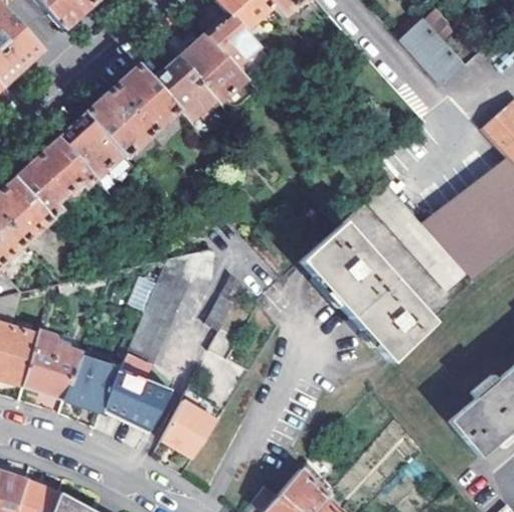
[(38,0),(62,27),(93,0),(38,0)]
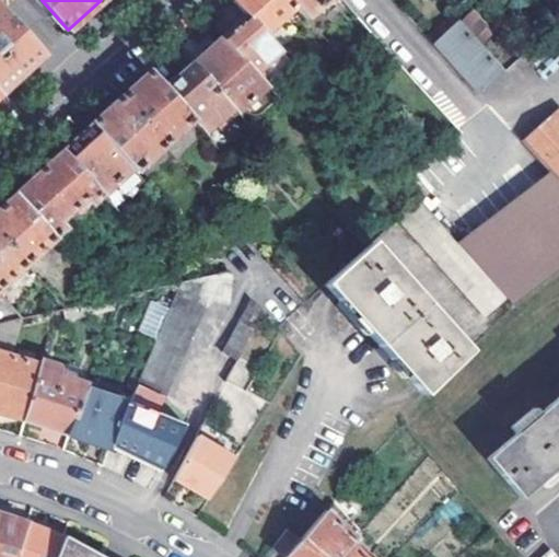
[(236,0),(249,13),(266,33),(298,4),(293,0),(236,0)]
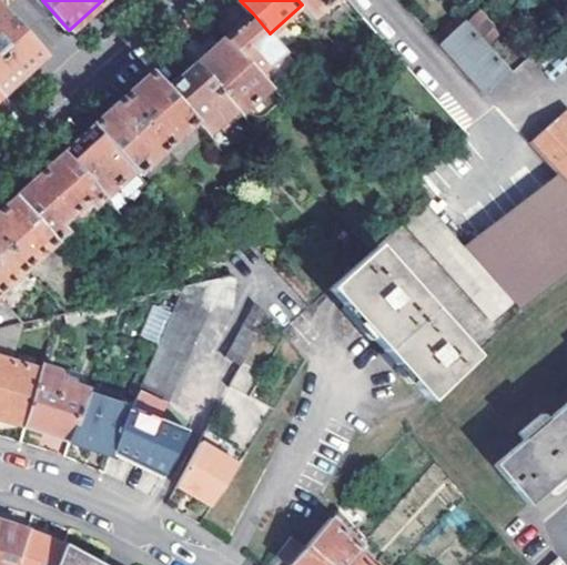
[(297,0),(302,4),(313,17),(332,0),(297,0)]
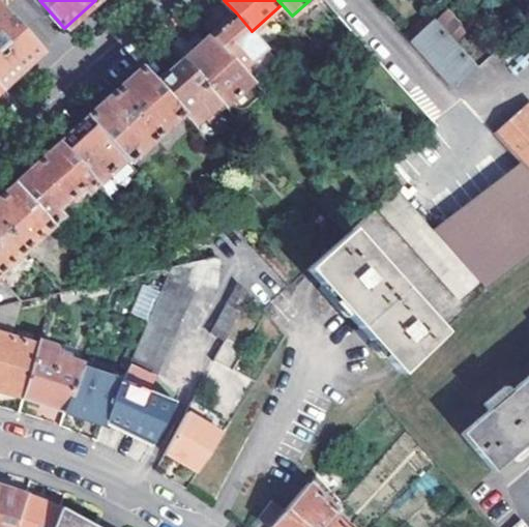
[(466,26),(444,0),(442,0),(428,13),(450,40),(466,26)]
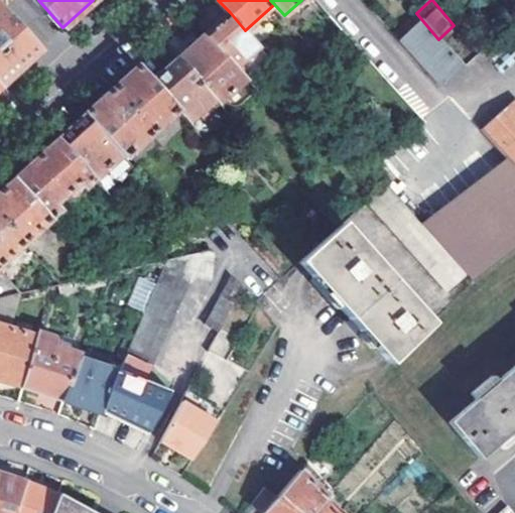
[(38,48),(0,4),(0,83),(29,56),(38,48)]
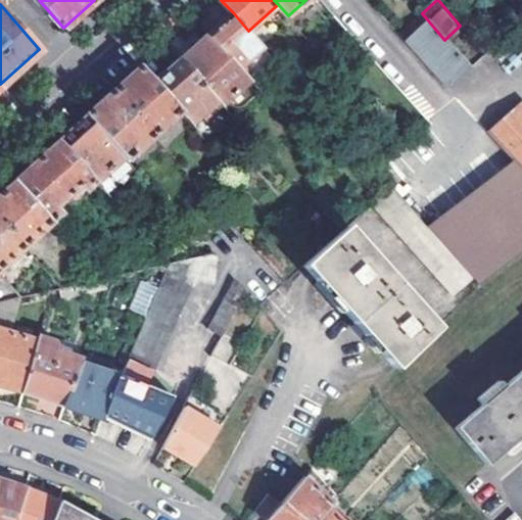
[(233,12),(208,34),(250,80),(274,57),(248,31),(233,12)]
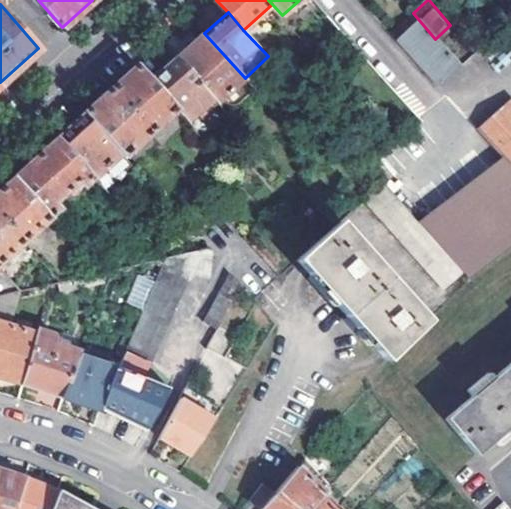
[(435,39),(413,13),(396,29),(394,34),(436,83),(457,64),(435,39)]
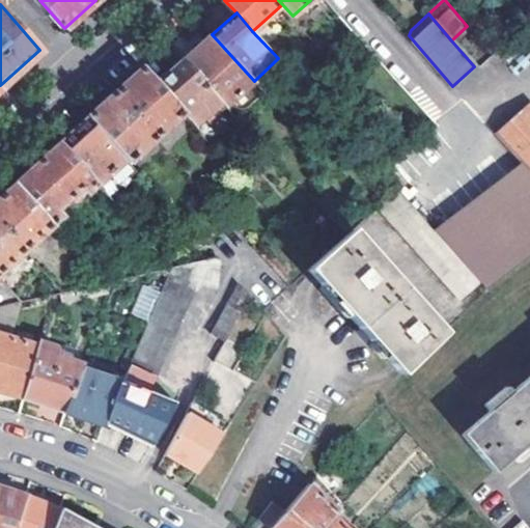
[(212,34),(186,59),(222,101),(227,106),(254,81),(212,34)]
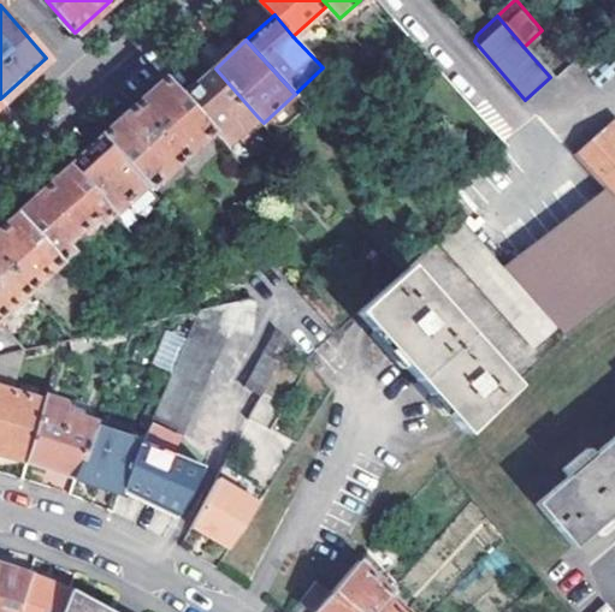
[(258,117),(216,69),(184,96),(213,129),(228,144),(258,117)]
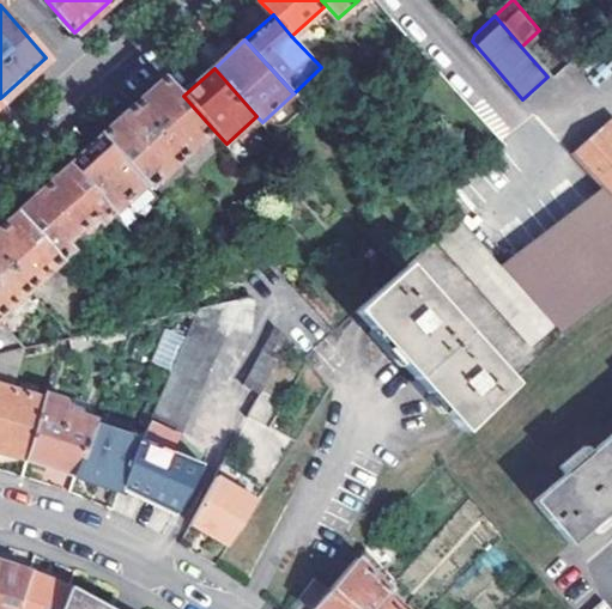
[(159,84),(135,104),(182,156),(212,128),(183,96),(167,77),(159,84)]
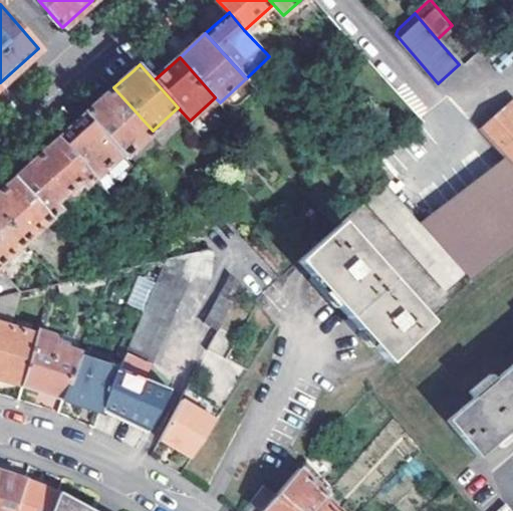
[(93,105),(88,110),(126,154),(153,131),(113,87),(93,105)]
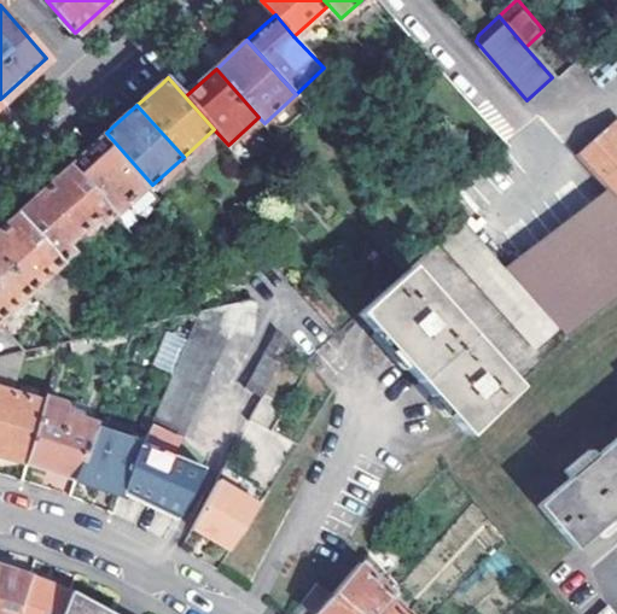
[(616,113),(605,123),(616,135),(616,113)]
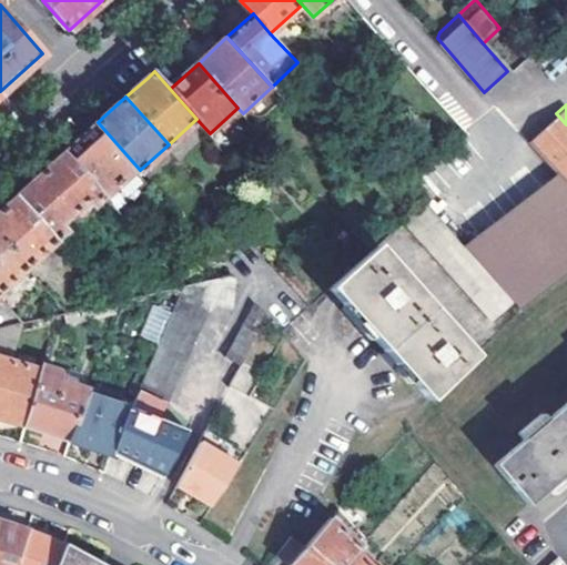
[(566,124),(556,113),(526,139),(556,171),(566,183),(566,124)]
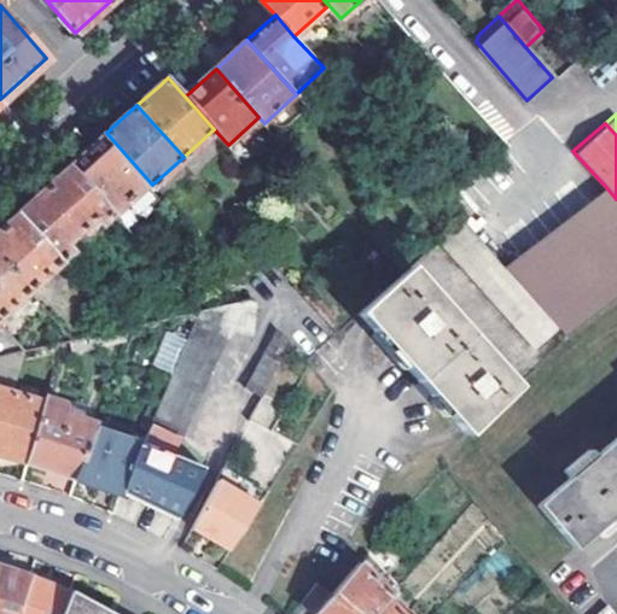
[(91,147),(73,164),(114,211),(126,224),(159,194),(152,185),(106,133),(91,147)]
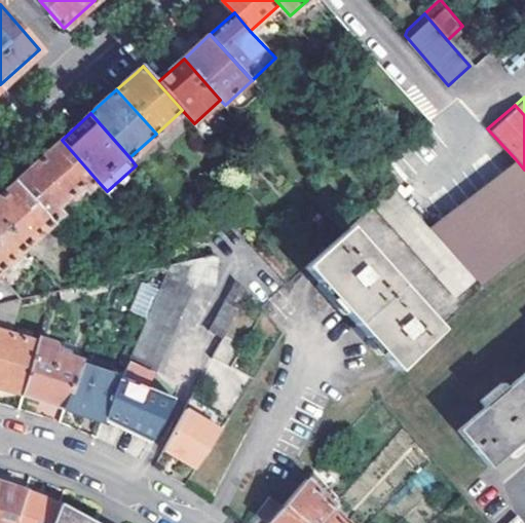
[(55,145),(39,159),(75,199),(97,180),(62,140),(55,145)]
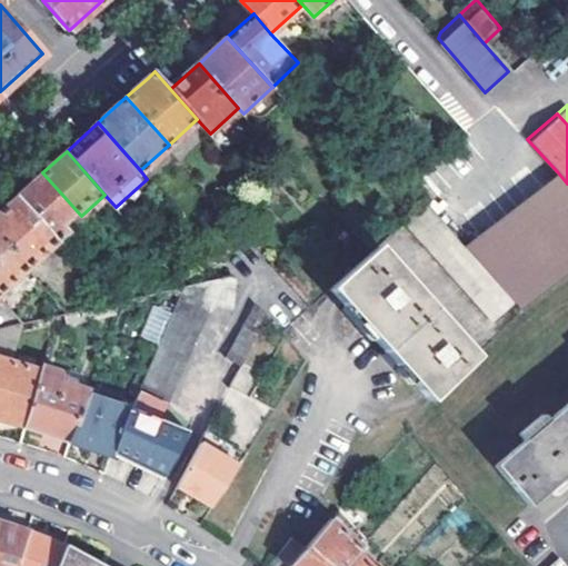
[(567,184),(557,171),(466,245),(515,300),(519,306),(537,289),(567,270),(567,184)]
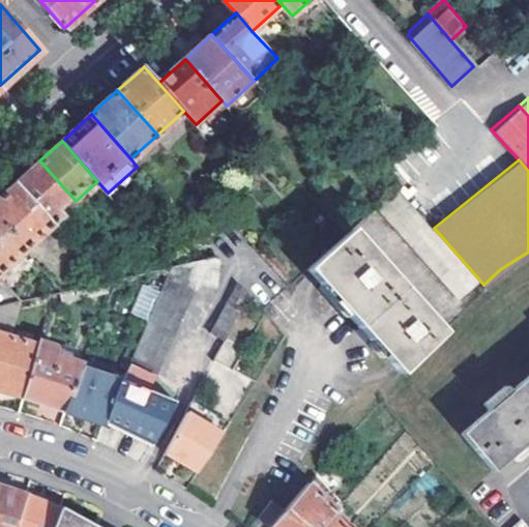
[(23,175),(16,182),(52,223),(76,201),(39,160),(23,175)]
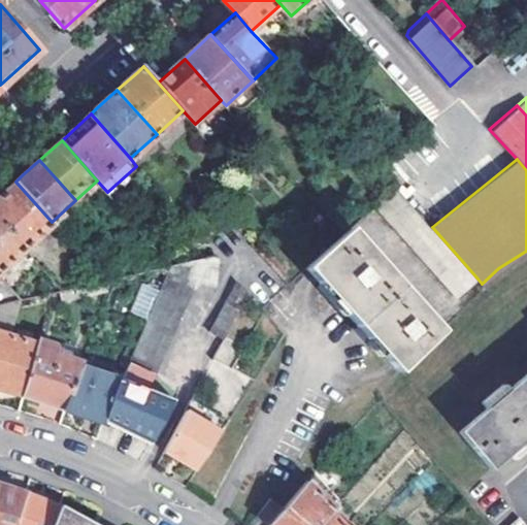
[(8,188),(0,195),(0,218),(25,245),(52,222),(15,182),(8,188)]
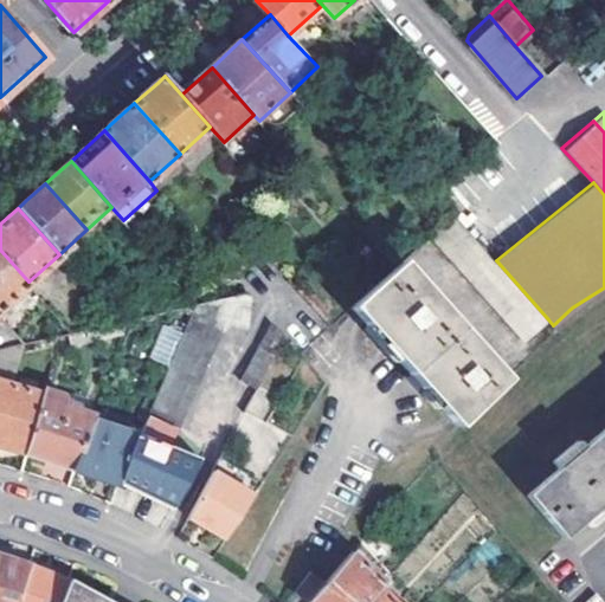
[(429,238),(522,341),(548,319),(496,260),(456,214),(429,238)]
